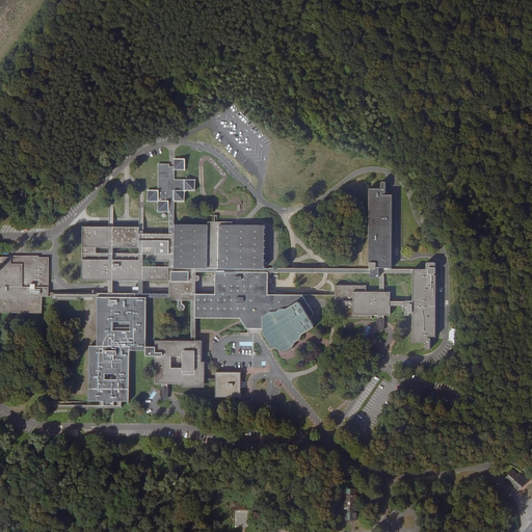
[(82,227),(82,280),(166,280),(195,280),(196,273),(216,273),(216,282),(267,282),(266,274),(284,273),(284,267),(265,267),(264,223),(215,223),(215,228),(176,229),(175,201),(185,200),(186,191),(195,190),(194,180),(175,180),(174,168),(183,167),(183,156),(174,156),(174,161),(158,162),(158,191),(149,191),(150,202),(158,202),(158,210),(169,210),(169,233),(140,233),(139,225),(82,227)]
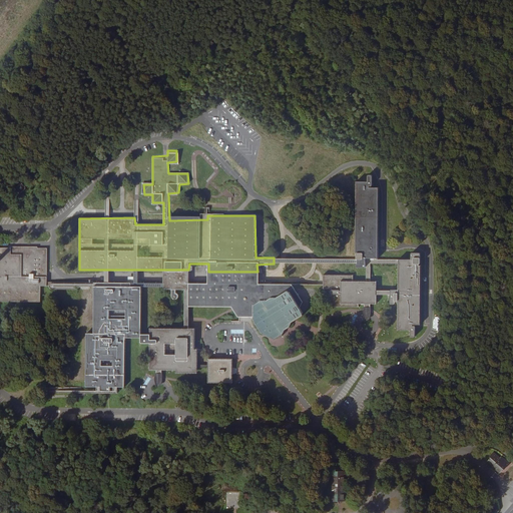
[(364,279),(351,279),(351,275),(321,274),(321,285),(258,284),(207,284),(188,283),(160,283),(47,282),(46,248),(0,249),(0,302),(39,303),(39,287),(92,287),(92,333),(85,333),(86,379),(99,379),(100,384),(108,384),(109,379),(125,379),(125,338),(140,338),(140,345),(150,345),(150,370),(192,371),(192,328),(187,328),(187,308),(230,308),(237,317),(247,317),(258,333),(277,345),(302,315),(299,306),(303,304),(296,288),(331,288),(331,295),(327,296),(328,306),(358,307),(358,302),(376,302),(376,294),(388,294),(388,304),(392,304),(393,300),(397,299),(397,330),(408,330),(408,338),(414,338),(415,325),(422,325),(422,272),(418,272),(418,252),(410,252),(410,258),(379,258),(378,185),(369,185),(369,173),(364,172),(365,178),(355,178),(354,258),(320,258),(320,265),(364,265),(364,279)]
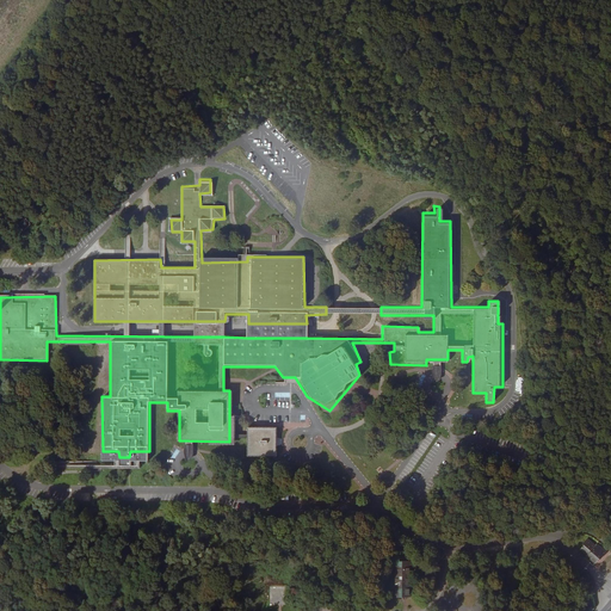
[(13,220),(25,228),(32,218),(20,209),(13,220)]
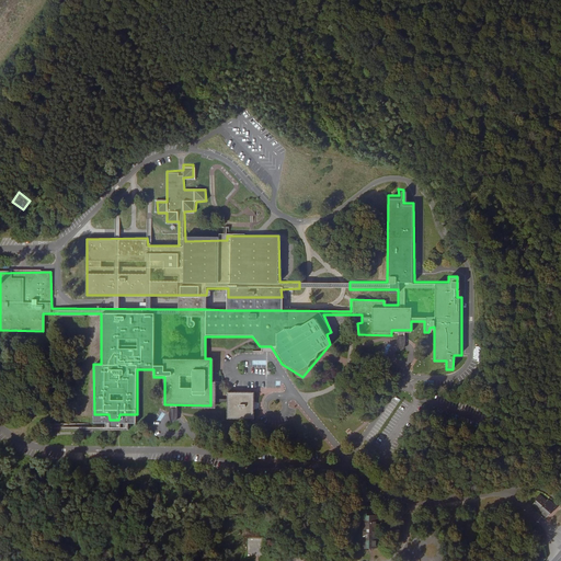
[(206,295),(175,295),(175,304),(175,309),(206,309),(206,304),(206,295)]
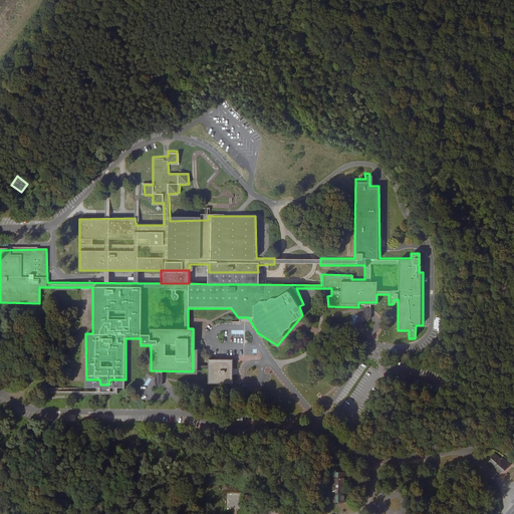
[(258,272),(209,272),(208,278),(208,284),(258,284),(258,278),(258,272)]
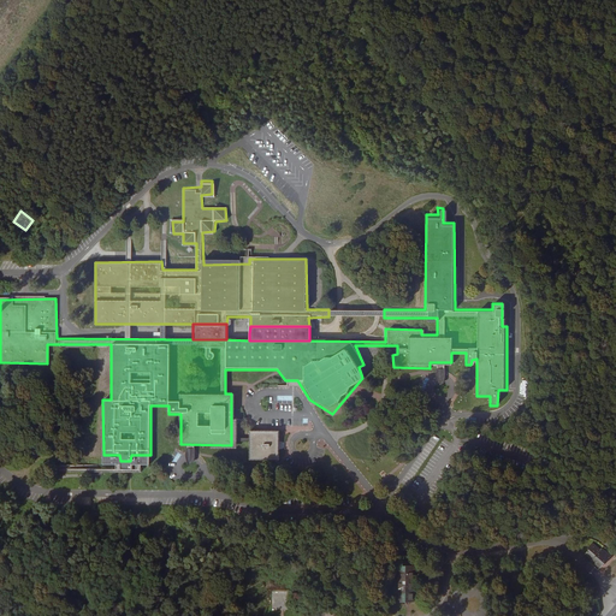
[(248,462),(276,461),(277,431),(249,431),(248,462)]
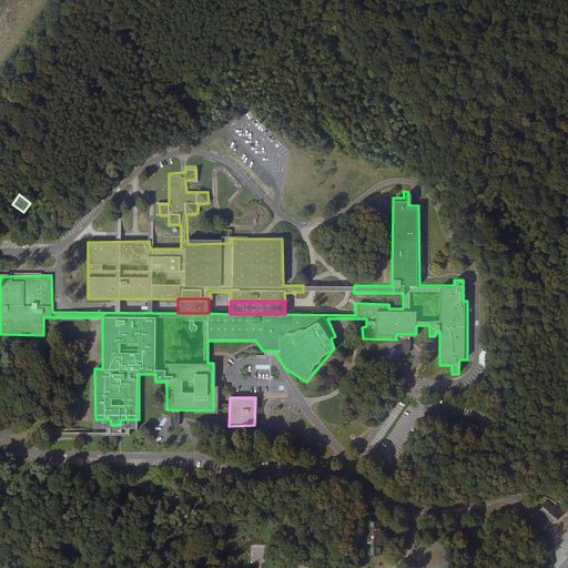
[(162,427),(165,419),(160,417),(156,425),(162,427)]
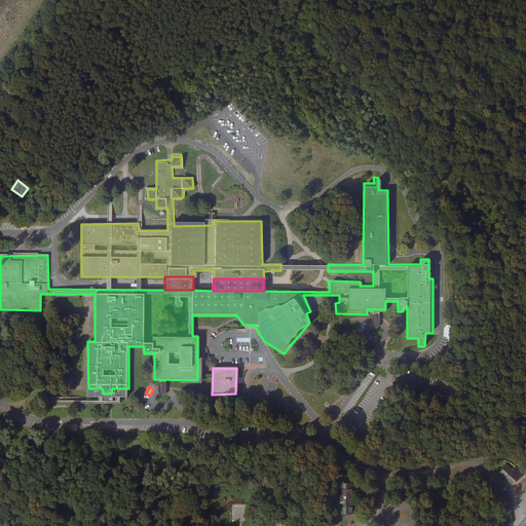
[(516,476),(512,473),(514,468),(510,465),(508,468),(499,461),(496,464),(498,467),(497,472),(501,476),(500,479),(504,482),(508,479),(511,481),(516,476)]
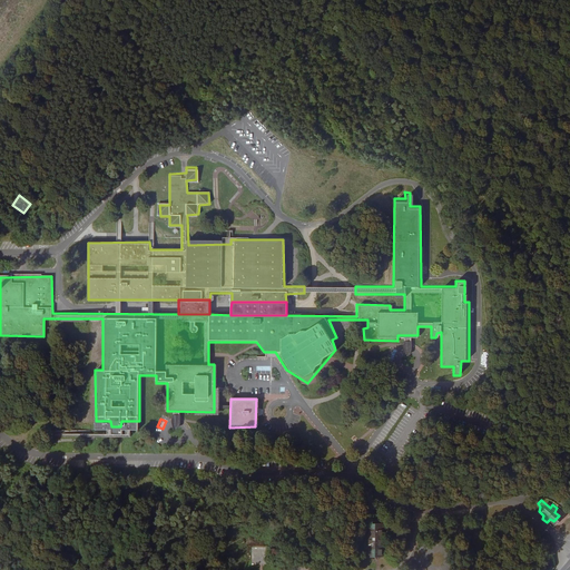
[(371,531),(370,561),(386,561),(385,527),(379,527),(376,520),(365,520),(365,531),(371,531)]
